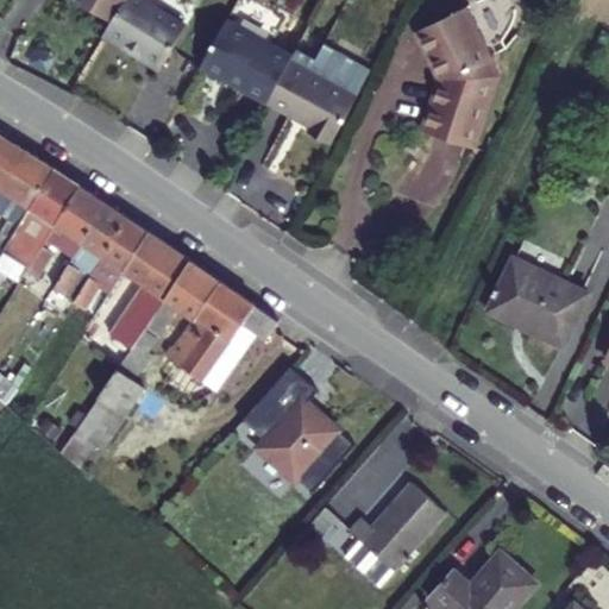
[(87,0),(81,11),(111,29),(127,0),(87,0)]
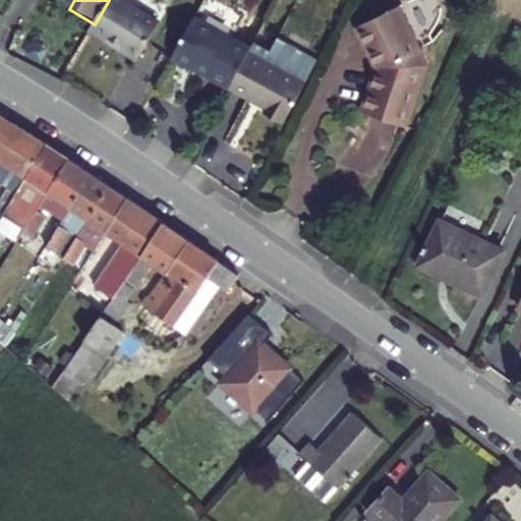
[(134,2),(129,0),(109,0),(95,24),(88,37),(115,52),(117,48),(138,60),(159,24),(134,10),(134,2)]
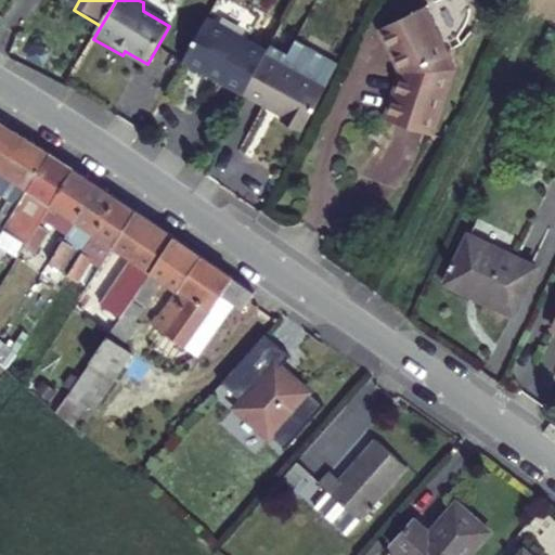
[(435,11),(389,27),(407,74),(391,119),(436,136),(457,74),(435,11)]
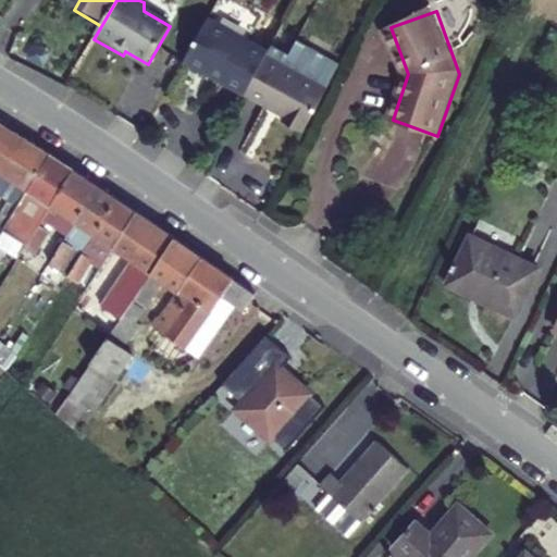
[(270,51),(210,16),(185,62),(246,97),(270,51)]
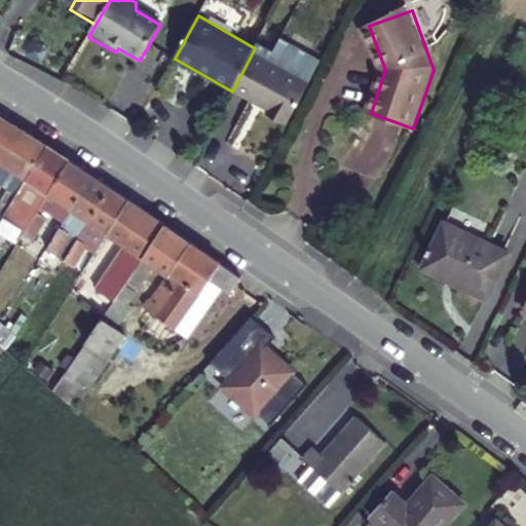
[(255,48),(232,91),(264,110),(262,114),(288,128),(312,81),(255,48)]
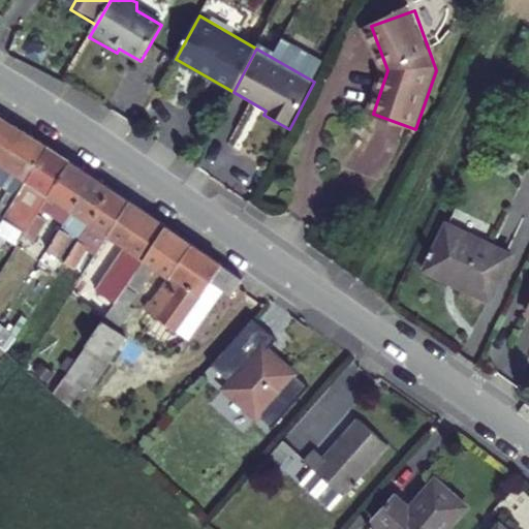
[(0,118),(0,178),(5,167),(23,131),(8,122),(0,118)]
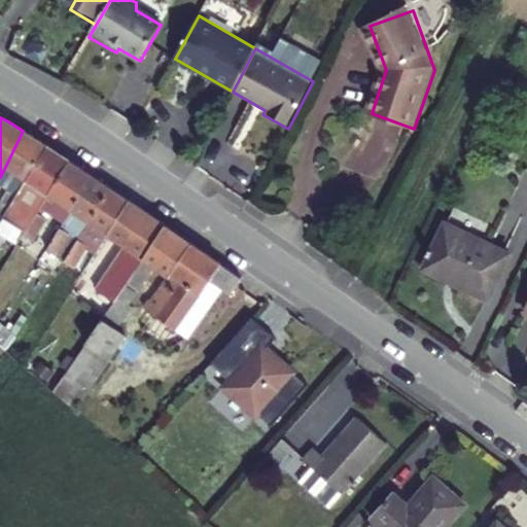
[(23,131),(5,167),(26,180),(46,146),(23,131)]
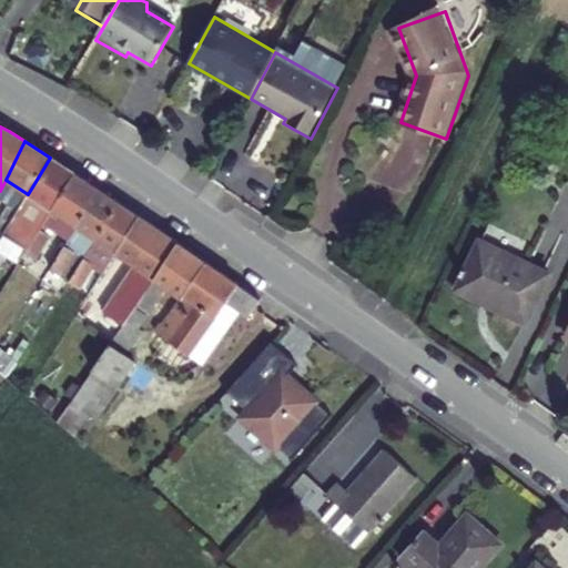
[(28,194),(23,203),(6,233),(28,247),(75,175),(50,158),(28,194)]
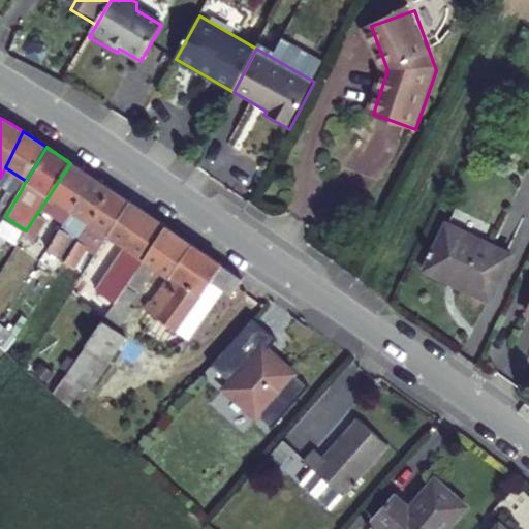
[(70,163),(26,230),(24,234),(34,241),(52,213),(64,222),(93,178),(70,163)]
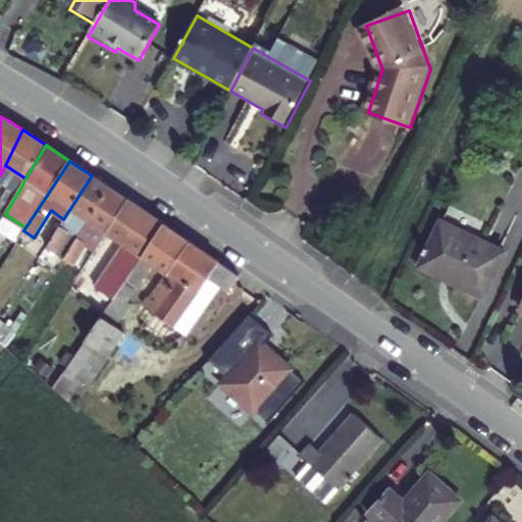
[(92,175),(63,219),(47,245),(58,252),(70,232),(80,237),(91,220),(111,189),(92,175)]
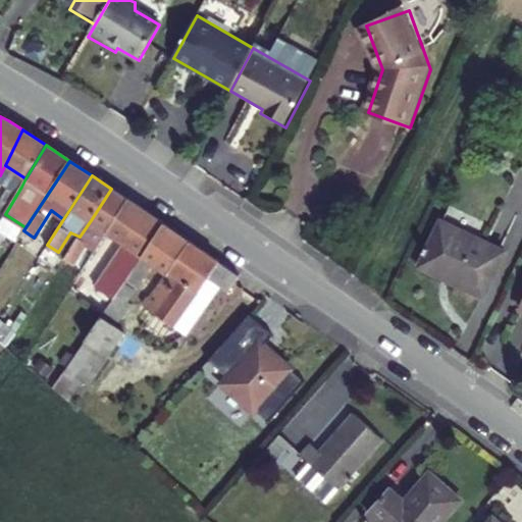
[(0,221),(5,214),(21,187),(13,181),(0,205),(0,221)]
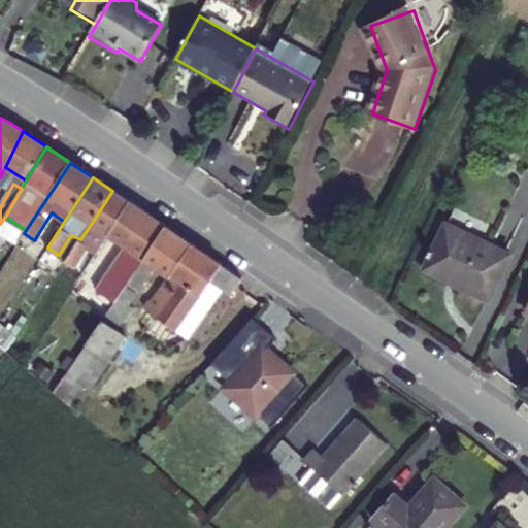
[(129,201),(112,191),(92,223),(108,233),(129,201)]
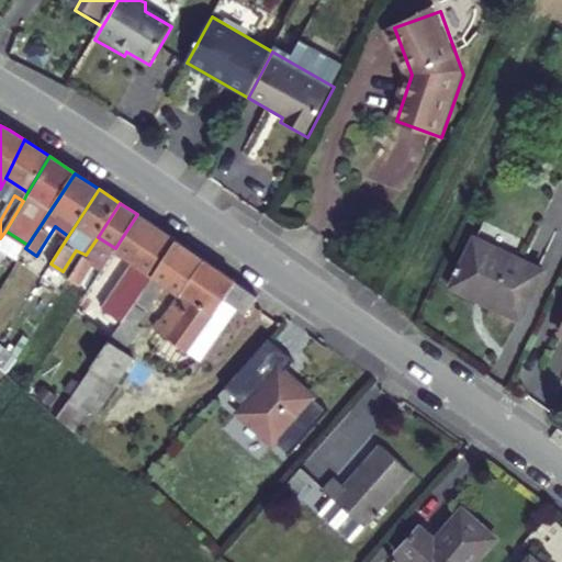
[(103,268),(88,291),(98,298),(116,269),(127,276),(135,263),(159,229),(137,214),(115,248),(103,268)]
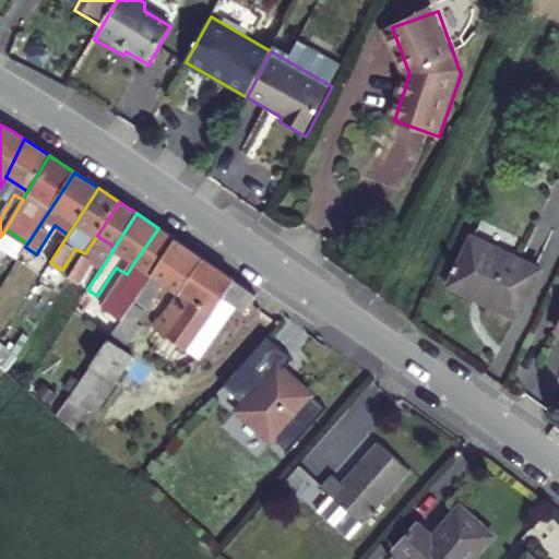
[(158,228),(134,262),(152,273),(175,239),(158,228)]
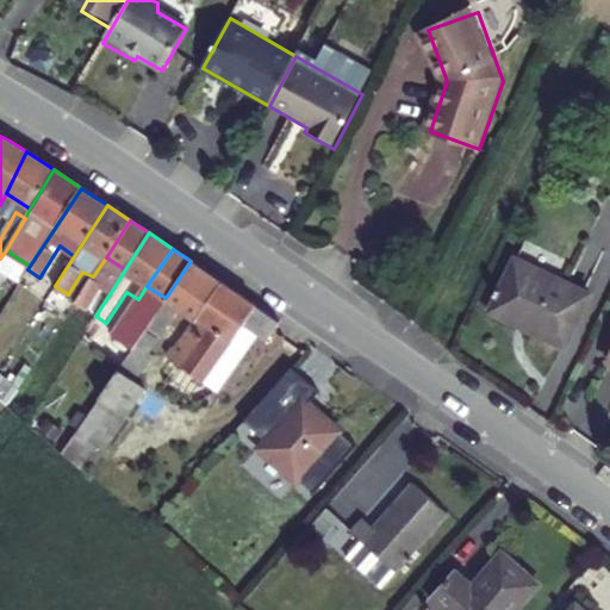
[(30,266),(6,250),(0,259),(0,262),(23,277),(27,269),(30,266)]
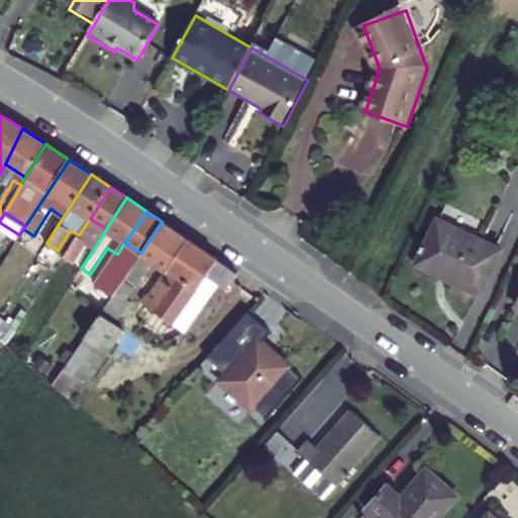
[(500,248),(438,218),(419,256),(449,271),(448,273),(480,289),(500,248)]
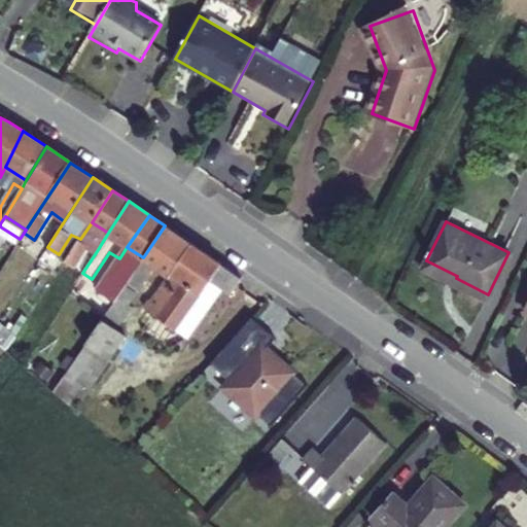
[(51,392),(73,412),(125,337),(118,330),(133,311),(128,306),(154,267),(168,274),(152,297),(149,296),(143,307),(157,317),(147,331),(170,348),(181,332),(186,337),(222,287),(231,293),(241,278),(165,225),(143,257),(51,392)]
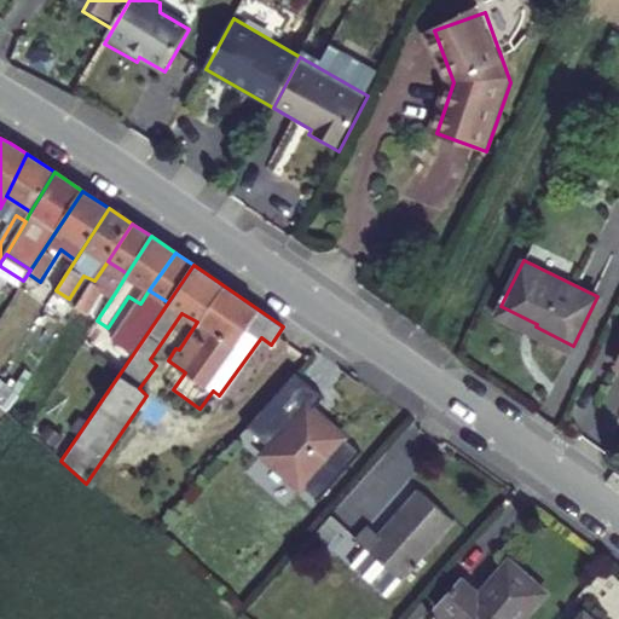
[(146,318),(136,311),(120,333),(131,340),(146,318)]
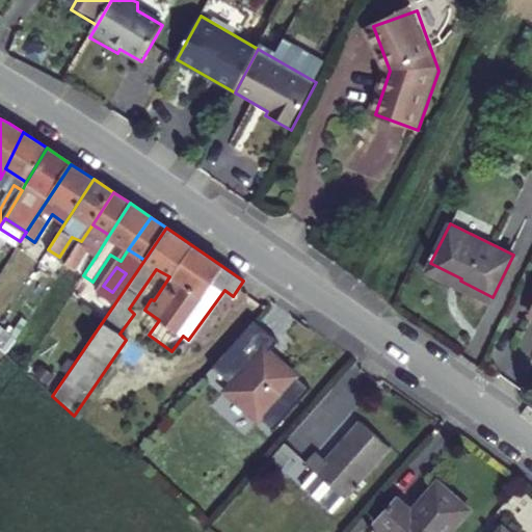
[(276,342),(253,320),(210,369),(211,370),(212,369),(233,345),(236,348),(216,371),(231,384),(224,392),(257,419),(258,417),(271,429),(270,431),(272,432),(310,390),(276,361),(272,365),(264,357),(276,342)]
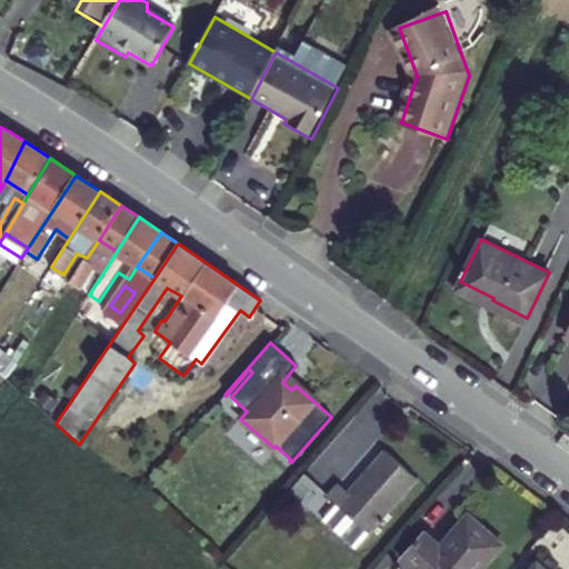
[(249,369),(227,395),(231,397),(252,372),(249,369)]
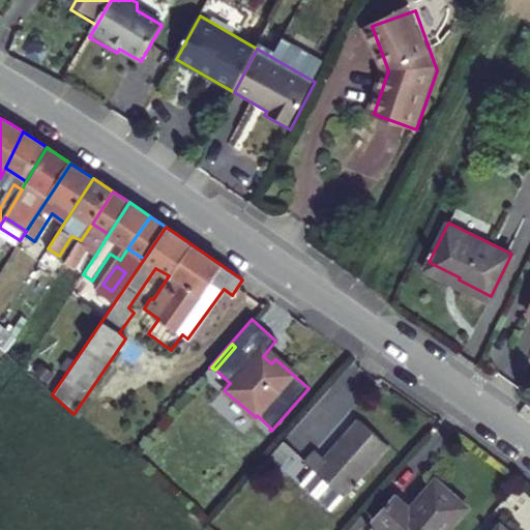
[(0,351),(0,381),(16,364),(0,351)]
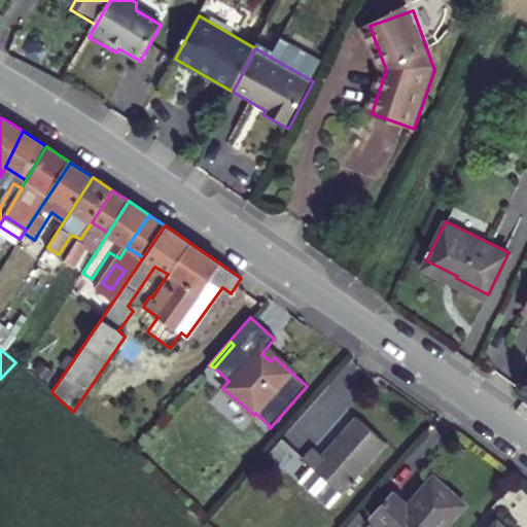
[(304,457),(343,488),(383,437),(352,413),(320,453),(312,446),(304,457)]
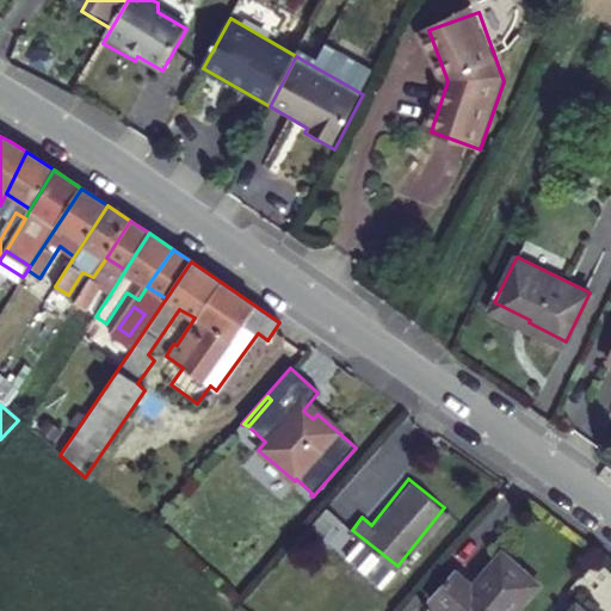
[(327,508),(308,530),(322,543),(341,522),(327,508)]
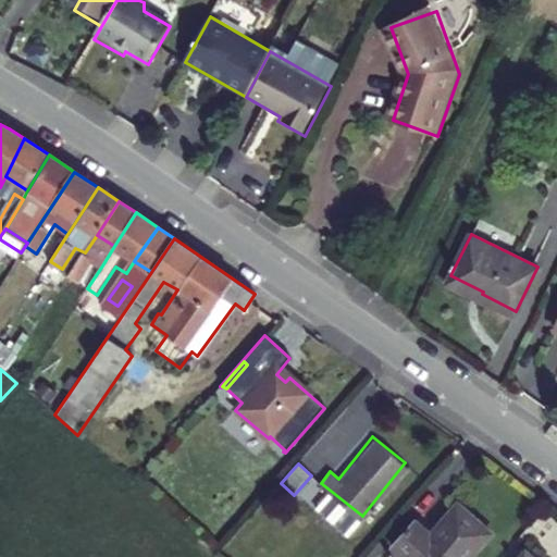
[(347,532),(360,517),(330,492),(318,507),(347,532)]
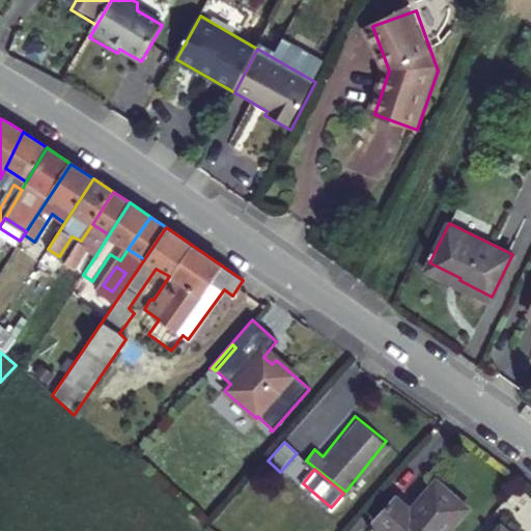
[(369,525),(375,530),(443,530),(463,510),(430,482),(407,511),(391,499),(369,525)]
